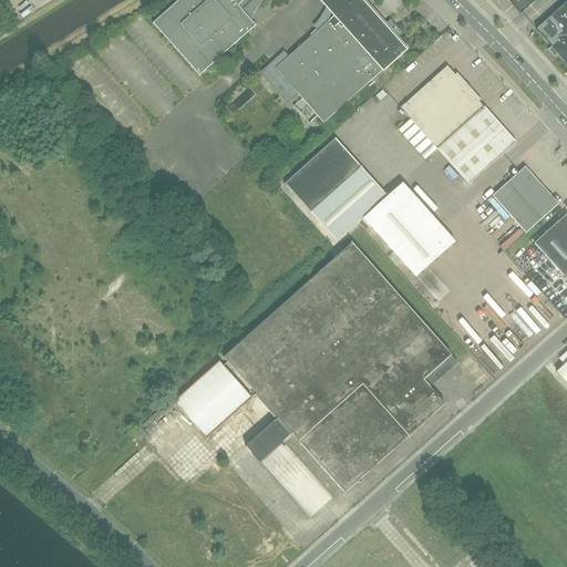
[(183,0),(157,22),(203,76),(261,27),(243,6),(249,0),(183,0)]
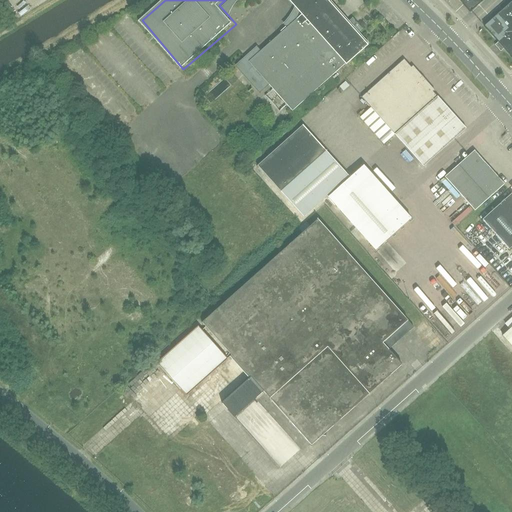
[(296,112),(373,46),(333,0),(292,0),(305,14),(241,68),(263,93),(272,85),(276,90),(269,96),(284,114),(292,107),(296,112)]
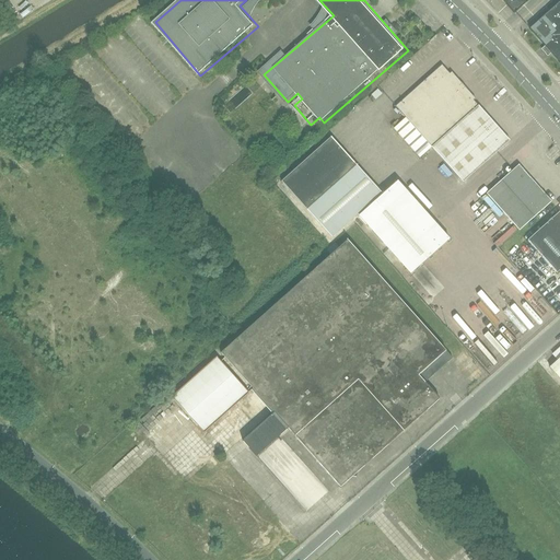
[(502,0),(514,13),(528,0),(502,0)]
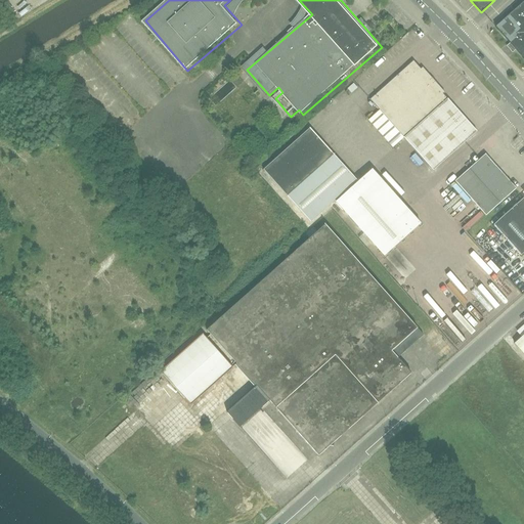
[(512,53),(516,49),(523,58),(523,0),(495,27),(510,43),(507,47),(512,53)]
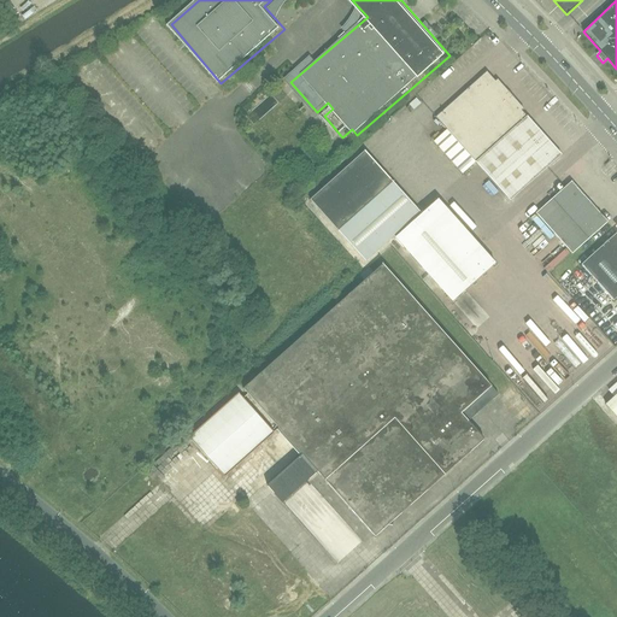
[(487,72),(435,118),(447,130),(434,141),(463,174),(475,163),(510,201),(560,156),(487,72)]
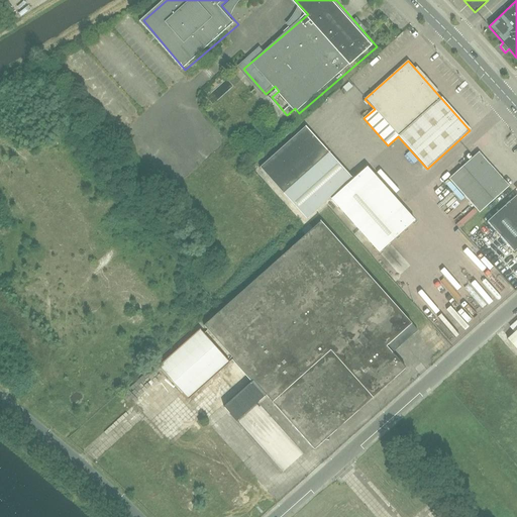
[(415,221),(367,168),(353,180),(306,126),(260,168),(307,219),(330,199),(379,253),(415,221)]
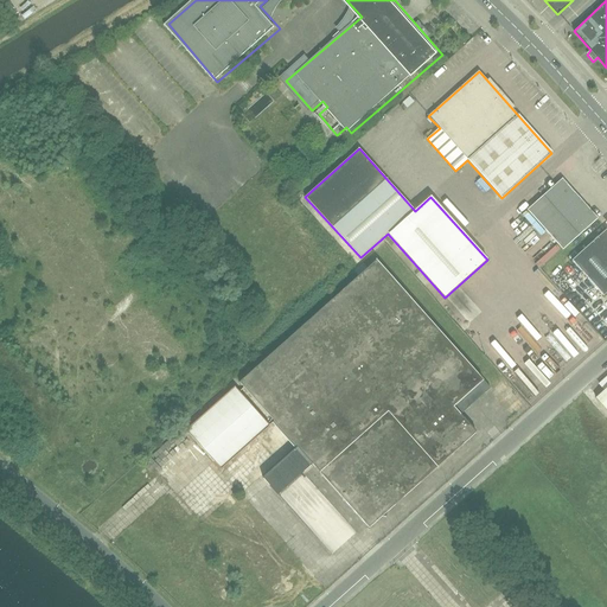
[(562,250),(598,218),(563,179),(528,210),(562,250)]
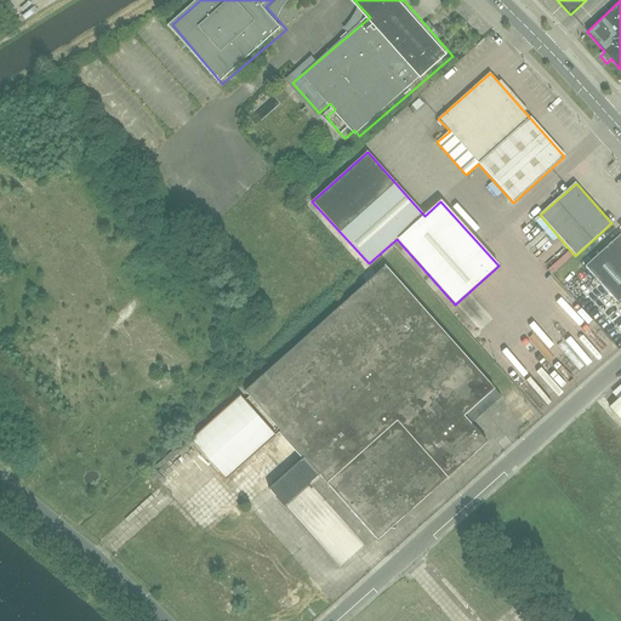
[(620,300),(620,235),(586,267),(617,303),(620,300)]
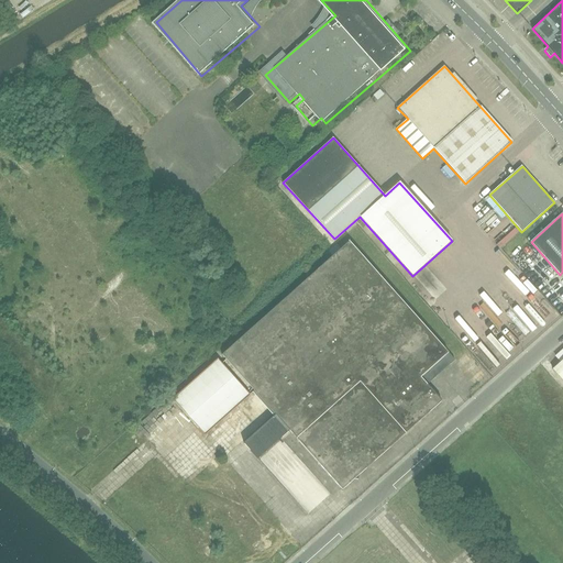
[(342,252),(111,457),(205,562),(223,562),(445,367),(342,252)]
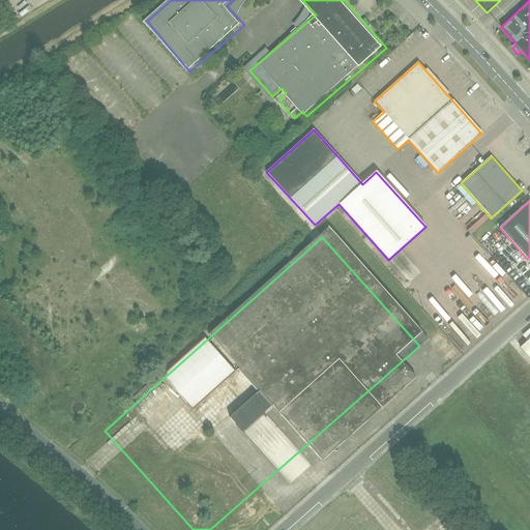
[(506,246),(500,254),(510,262),(517,256),(506,246)]
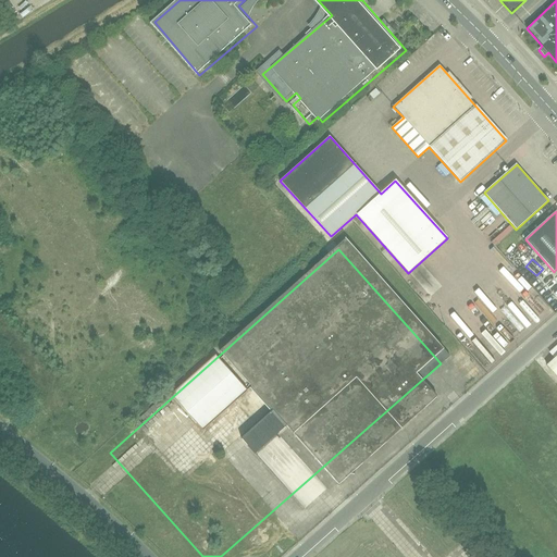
[(537,302),(534,306),(543,314),(546,311),(537,302)]
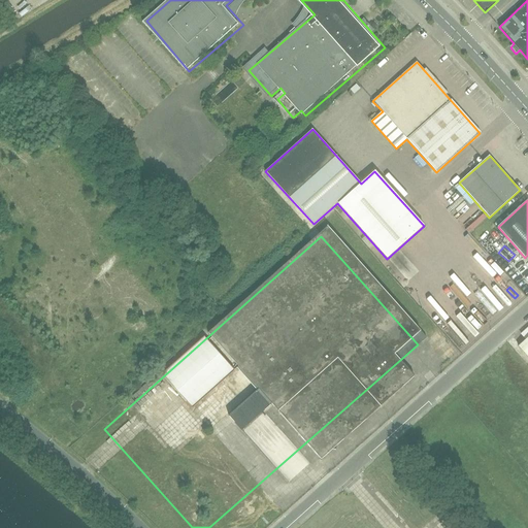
[(495,301),(506,315),(510,310),(499,297),(495,301)]
